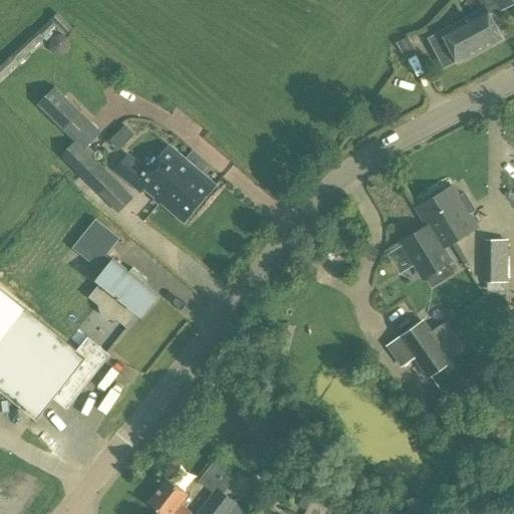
[(457,64),(503,39),(485,7),(428,38),(443,67),(456,60),(457,64)]
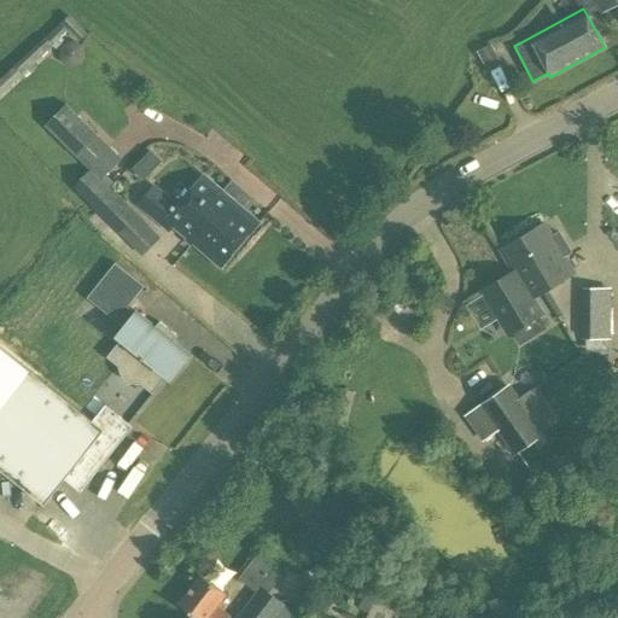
[(87,34),(70,15),(60,23),(62,24),(0,79),(0,95),(23,75),(25,77),(36,68),(33,64),(53,46),(52,45),(68,31),(77,42),(87,34)]
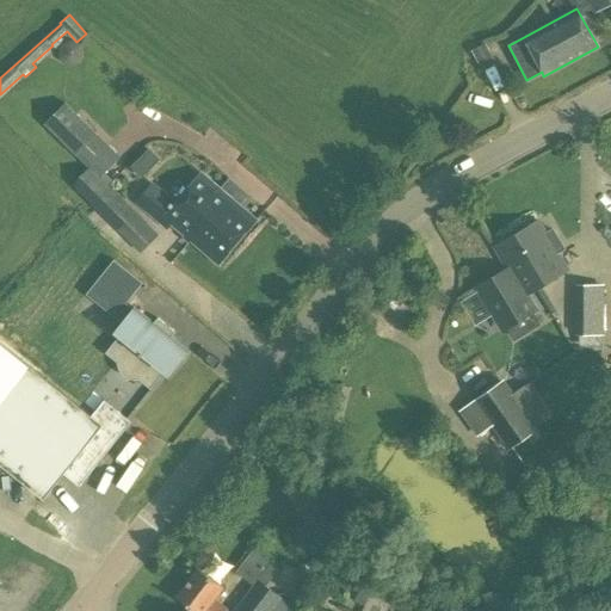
[(481,69),(495,62),(485,43),(471,51),(481,69)]
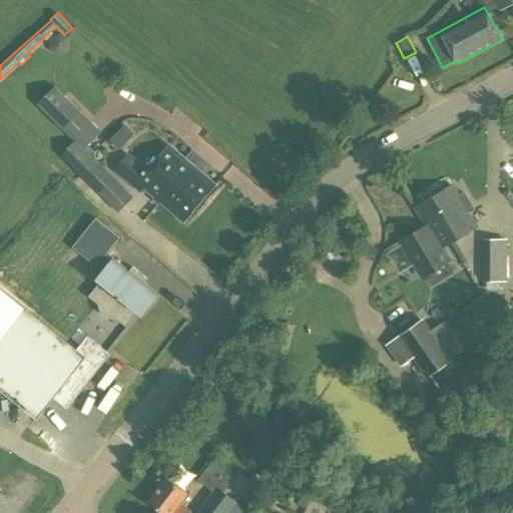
[(63,131),(81,112),(55,86),(37,104),(63,131)]
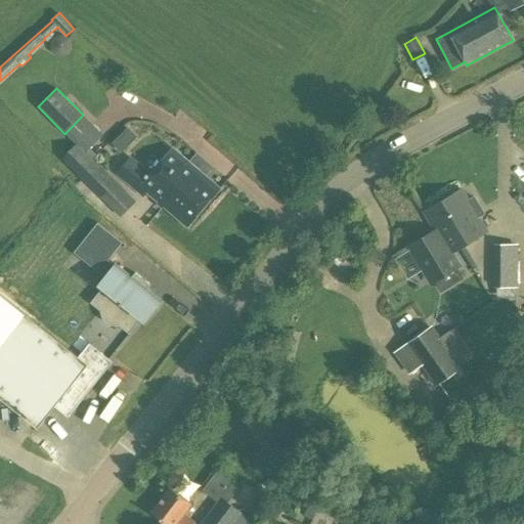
[(136,202),(93,159),(96,156),(89,149),(103,135),(91,123),(73,140),(76,144),(61,159),(82,179),(77,183),(88,194),(93,189),(121,217),(136,202)]
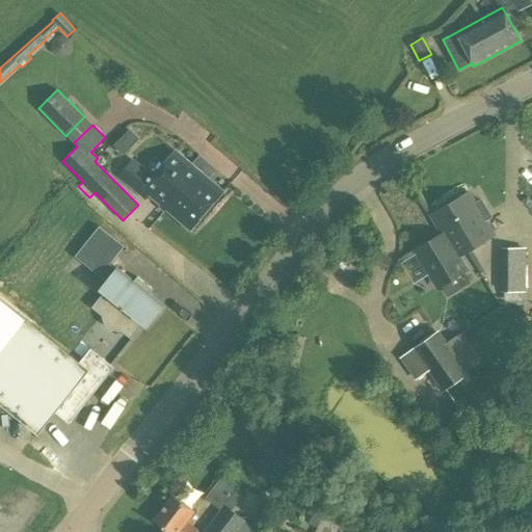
[(129,129),(113,144),(123,155),(139,139),(129,129)]
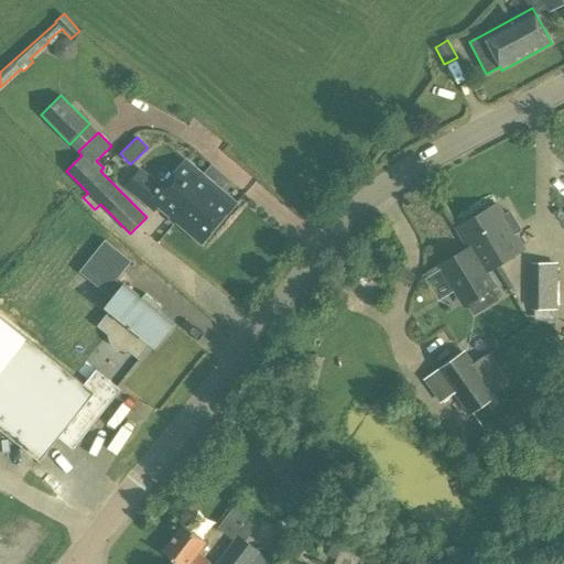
[(193,186),(202,175),(185,160),(162,186),(141,169),(125,187),(153,213),(159,206),(176,220),(201,193),(193,186)]
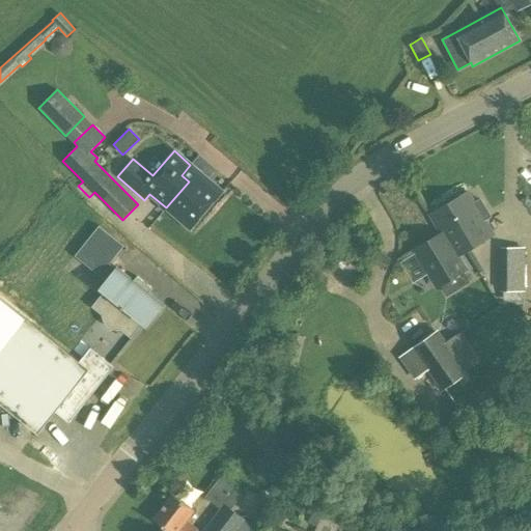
[(189,182),(166,207),(190,229),(222,192),(190,165),(182,175),(189,182)]
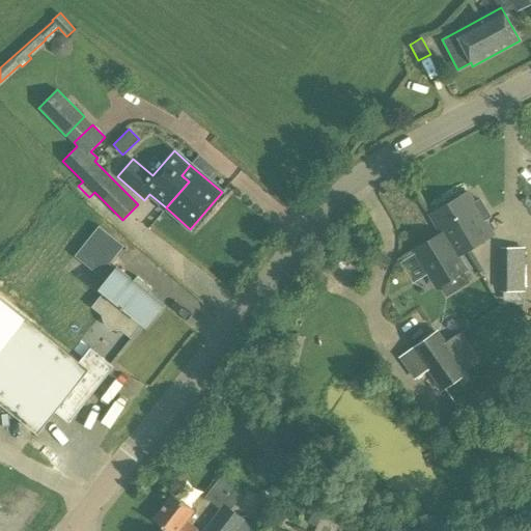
[(465,250),(466,251),(493,234),(467,192),(429,215),(441,234),(452,227),(467,250),(465,250)]
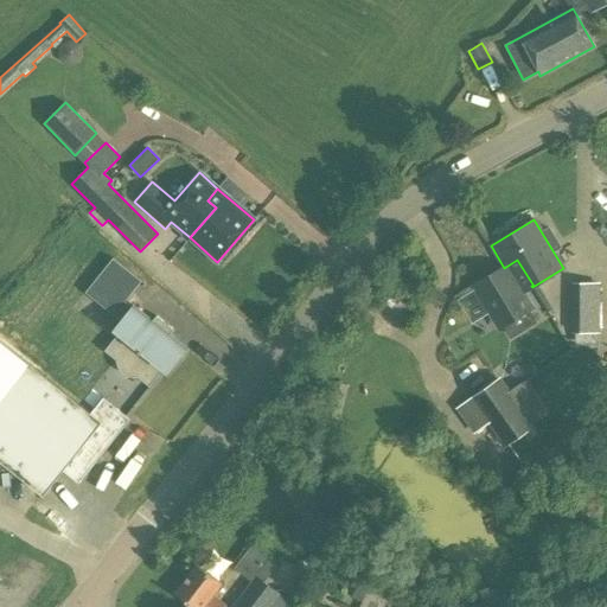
[(126,302),(141,281),(113,259),(96,280),(126,302)]
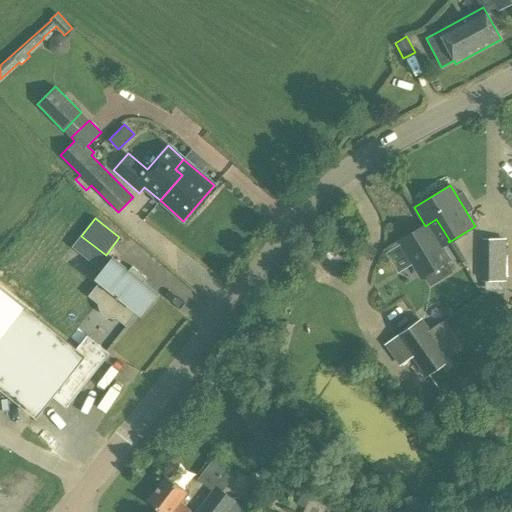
[(440,247),(449,242),(448,241),(450,241),(436,219),(425,226),(400,241),(421,276),(424,274),(430,284),(450,272),(444,262),(447,260),(440,247)]
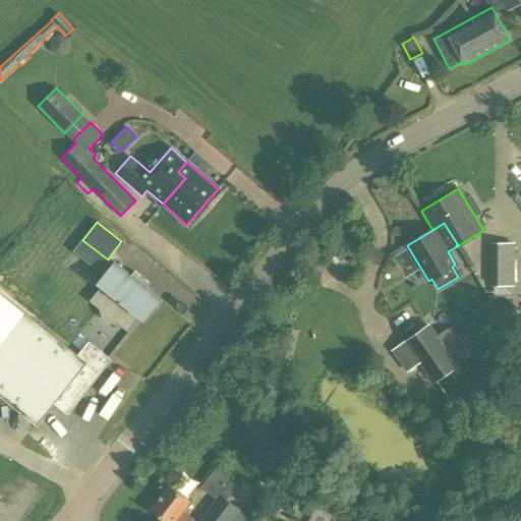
[(514,286),(515,243),(491,243),(490,286),(514,286)]
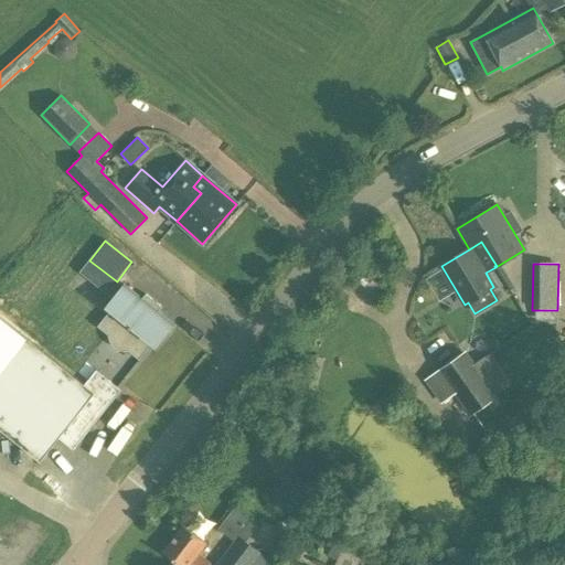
[(139,300),(123,287),(105,309),(109,311),(96,328),(107,337),(107,339),(108,342),(109,344),(110,347),(113,349),(116,351),(118,352),(121,352),(124,353),(127,352),(138,361),(150,344),(155,348),(171,327),(156,315),(160,309),(144,295),(139,300)]
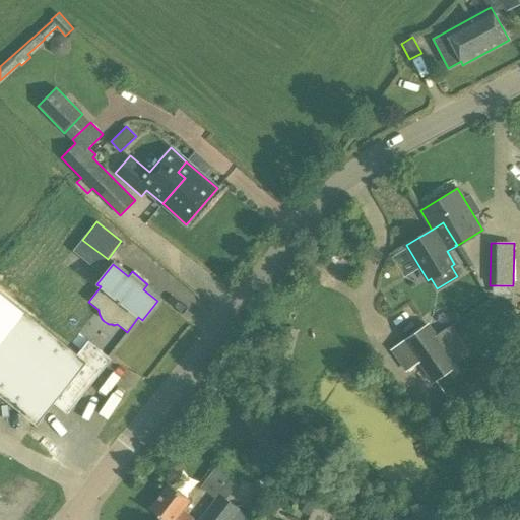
[(76,355),(22,314),(0,342),(0,398),(37,427),(53,405),(67,415),(111,361),(87,342),(76,355)]
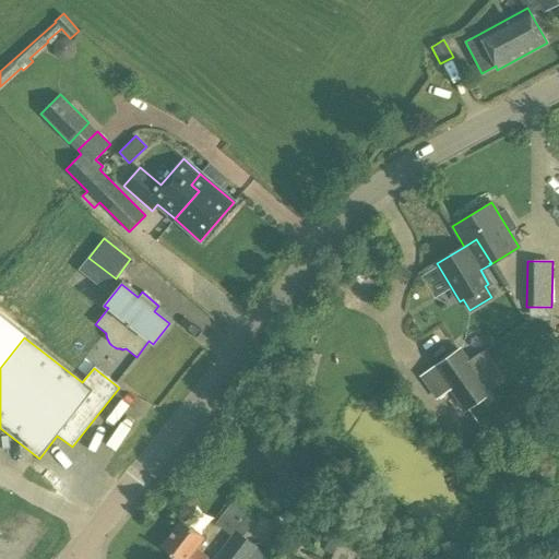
[(492,393),(467,357),(460,347),(419,377),(436,400),(450,390),(465,412),(492,393)]
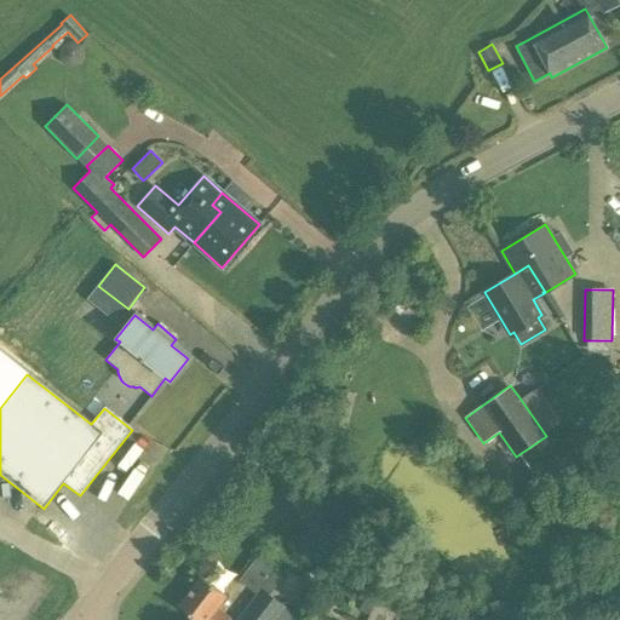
[(285,619),(275,619),(286,607),(270,595),(285,578),(258,557),(239,580),(257,593),(235,619),(302,619),(303,619),(292,612),(285,619)]
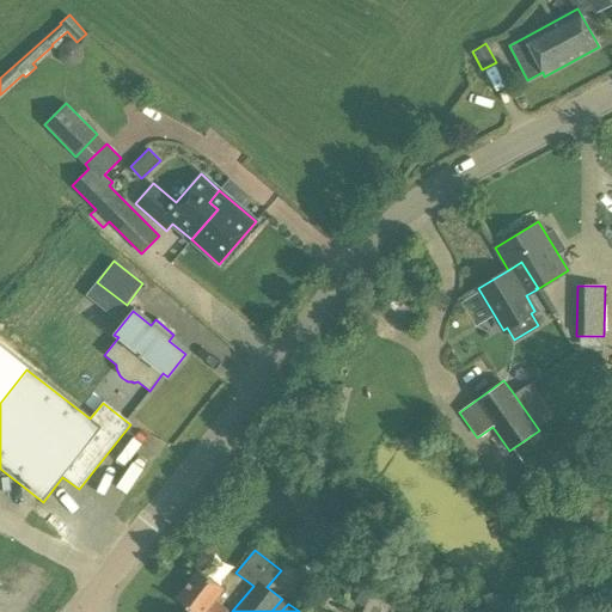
[(228,611),(230,611),(215,599),(222,588),(200,570),(177,599),(193,611),(228,611)]
